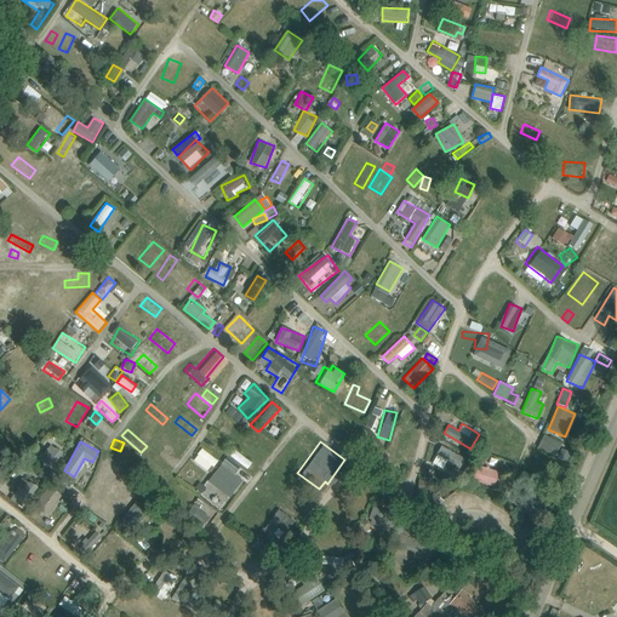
[(513,441),(509,447),(518,452),(521,445),(513,441)]
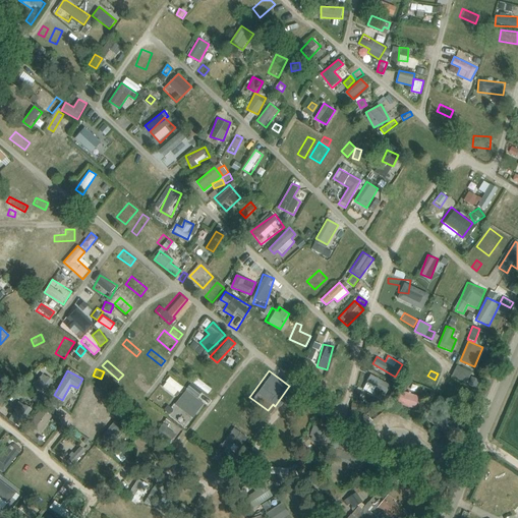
[(32,384),(41,393),(53,380),(44,371),(32,384)]
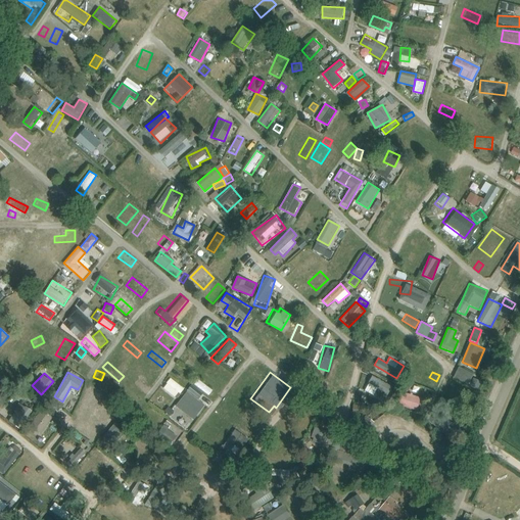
[(171,377),(162,387),(175,397),(184,387),(171,377)]
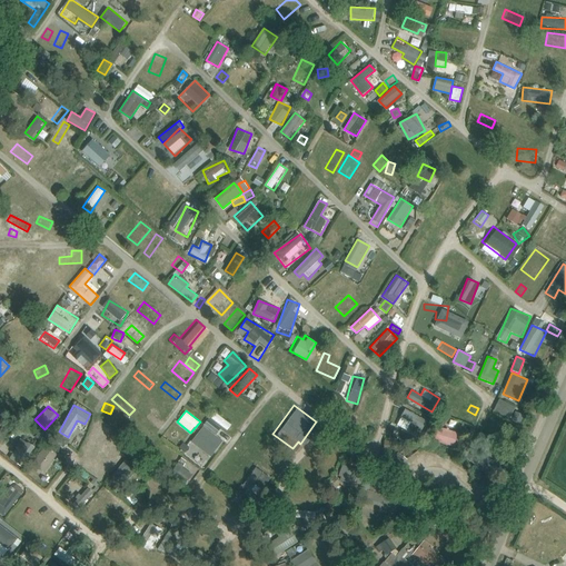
[(216,411),(211,417),(227,429),(231,423),(216,411)]
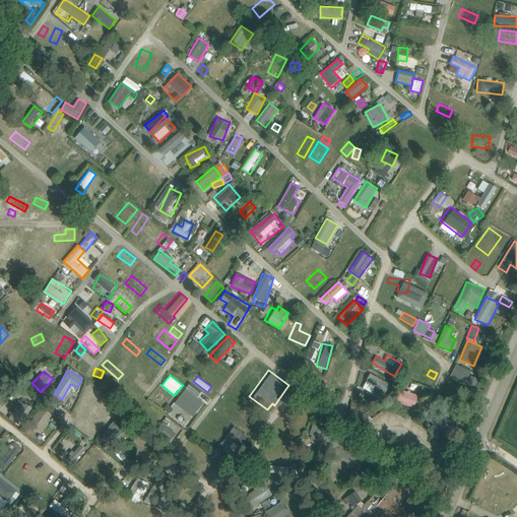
[(128,393),(133,387),(127,382),(122,388),(128,393)]
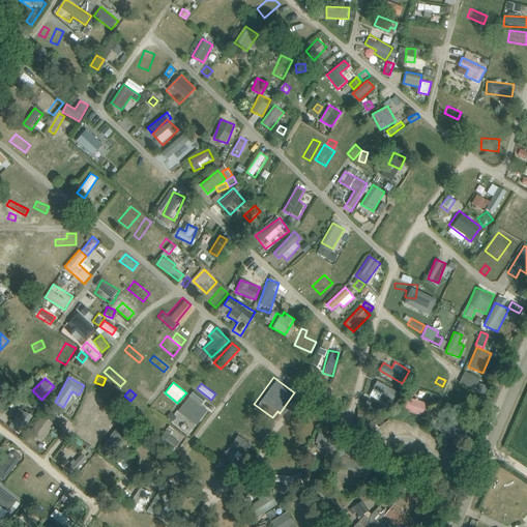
[(200,419),(208,410),(189,394),(174,414),(183,421),(192,412),(200,419)]
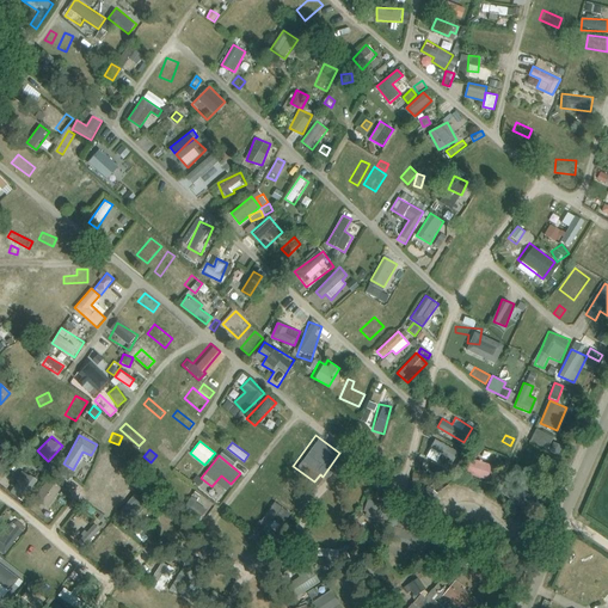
[(490,474),(492,461),(470,458),(468,472),(490,474)]
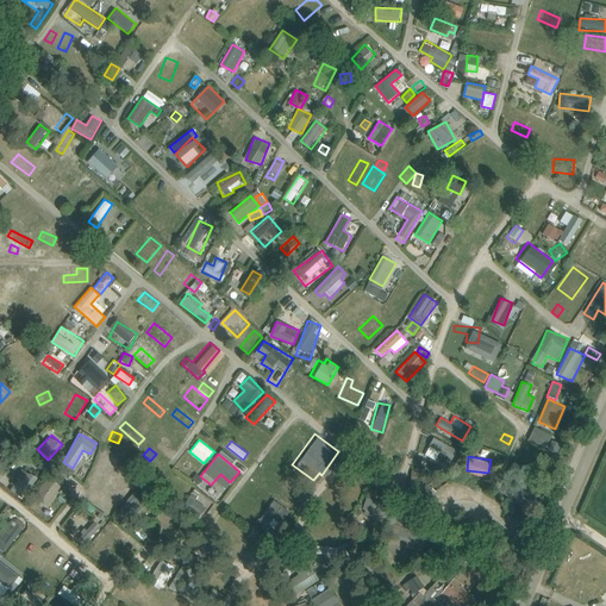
[(113,467),(106,481),(122,488),(129,474),(113,467)]
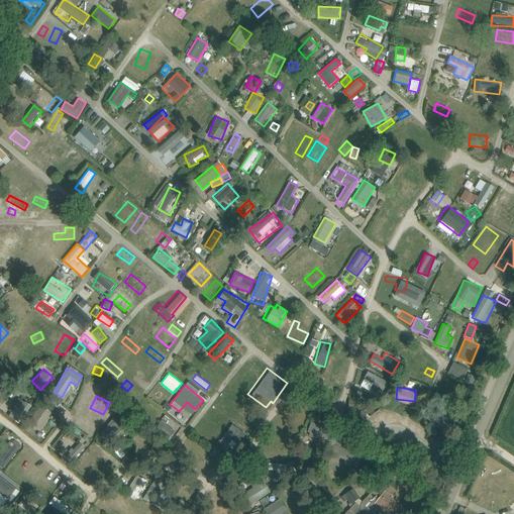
[(19,408),(15,405),(8,414),(18,422),(31,406),(25,402),(19,408)]
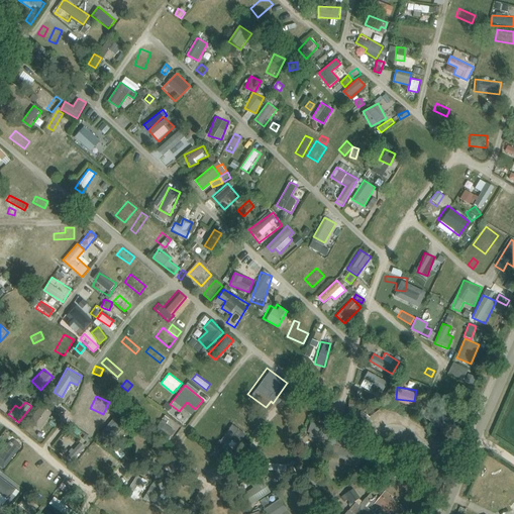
[(39,427),(53,412),(41,403),(28,418),(39,427)]
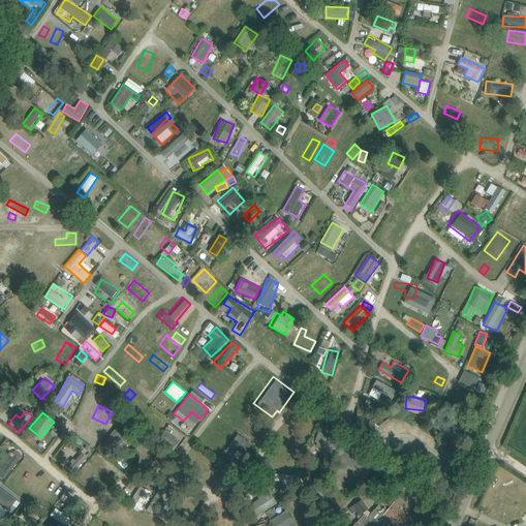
[(251,438),(261,420),(254,415),(244,435),(251,438)]
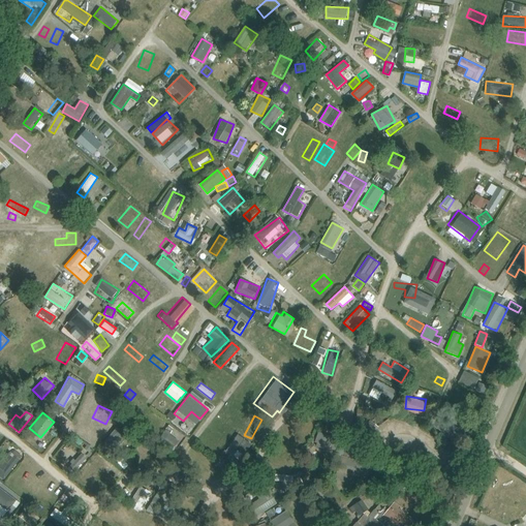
[(366,419),(359,428),(361,429),(366,433),(367,433),(369,430),(373,425),(374,424),(366,419)]
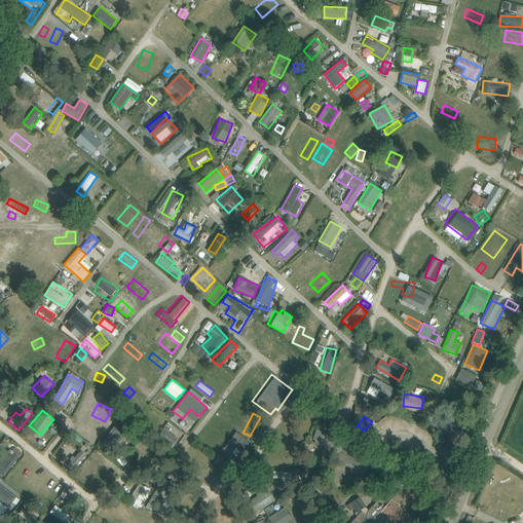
[(78,420),(72,430),(82,436),(87,426),(78,420)]
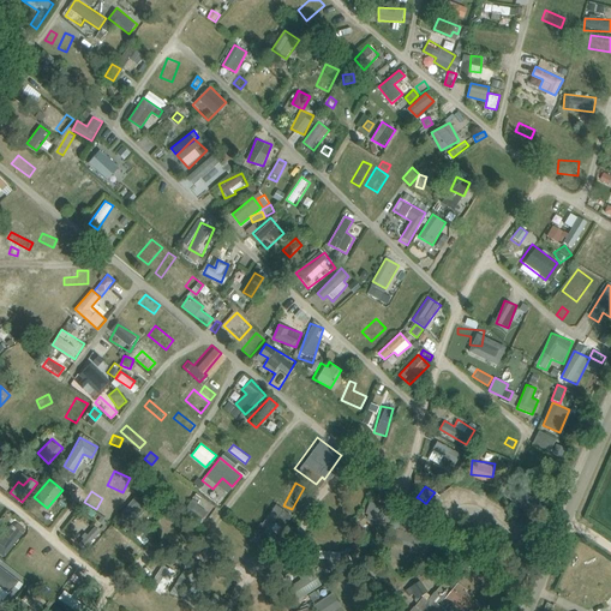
[(132,521),(147,504),(136,495),(121,510),(132,521)]
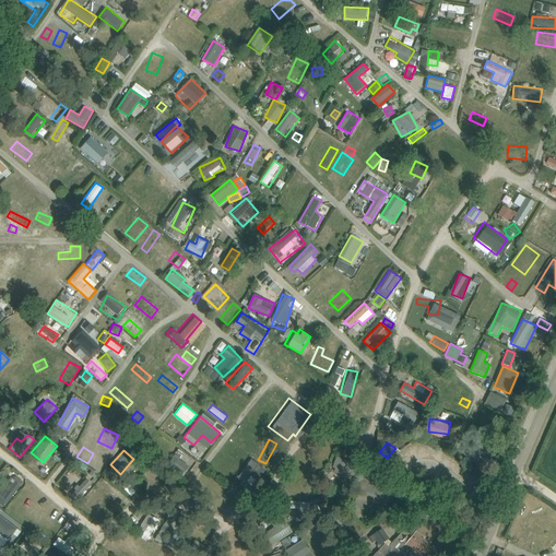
[(186,470),(189,463),(174,454),(170,461),(186,470)]
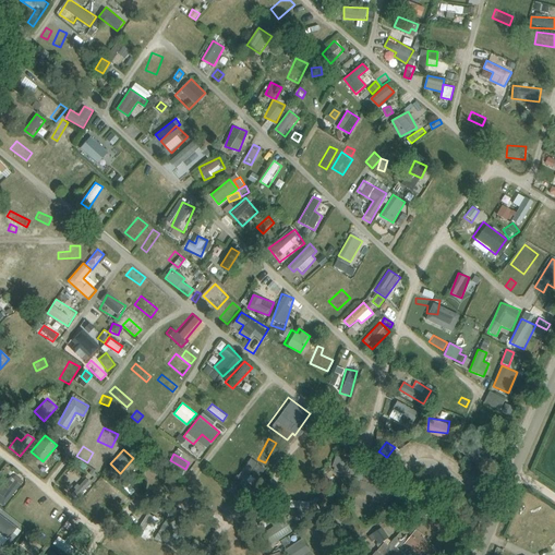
[(335,456),(334,469),(346,470),(347,457),(335,456)]
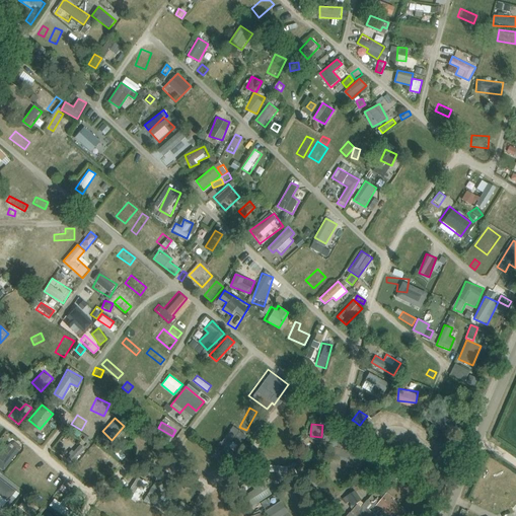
[(227,452),(243,432),(234,425),(218,445),(227,452)]
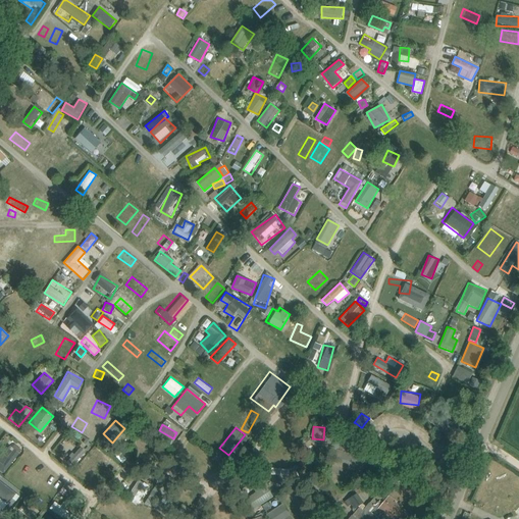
[(5,433),(0,439),(0,446),(4,449),(12,439),(5,433)]
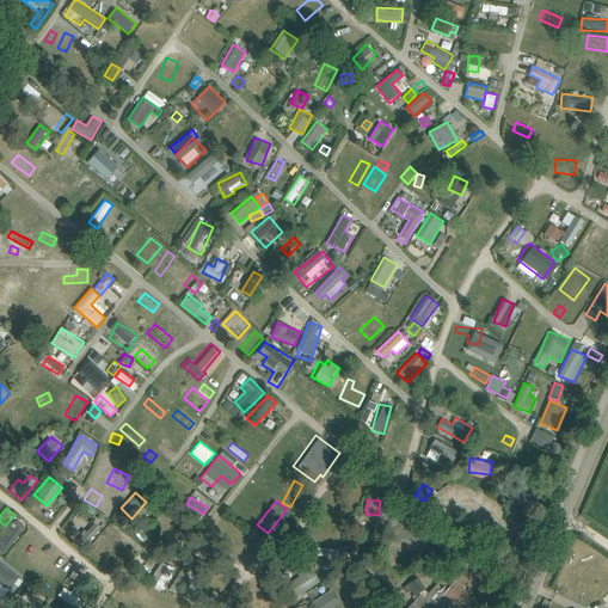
[(384,521),(392,524),(387,538),(386,540),(387,541),(384,551),(394,554),(398,544),(409,547),(418,551),(424,533),(415,529),(413,532),(407,529),(409,526),(403,524),(406,516),(398,511),(398,513),(390,508),(384,521)]
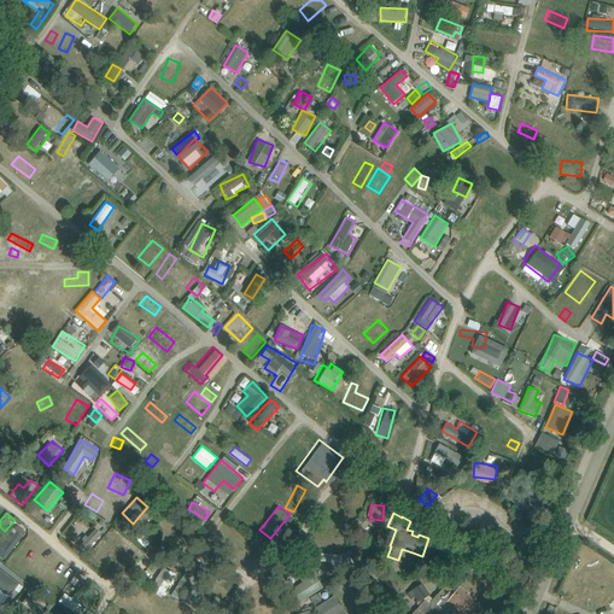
[(226,538),(235,542),(241,531),(232,526),(226,538)]
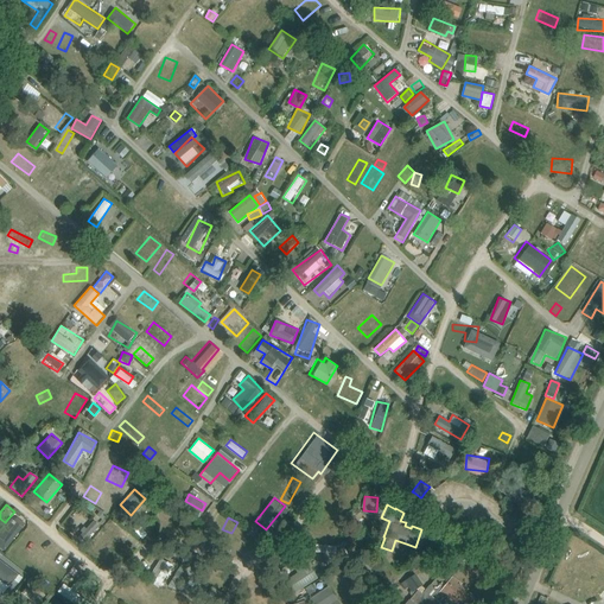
[(0,545),(7,550),(21,525),(14,521),(7,534),(0,531),(0,525),(1,522),(0,522),(0,545)]
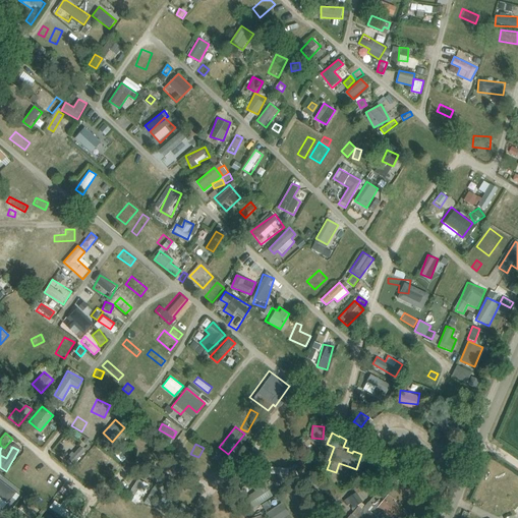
[(30,460),(41,468),(45,462),(34,454),(30,460)]
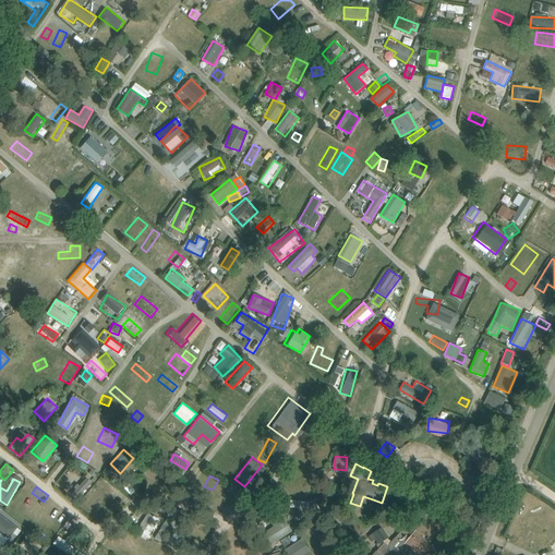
[(290,507),(298,507),(298,511),(310,510),(309,499),(290,501),(290,507)]
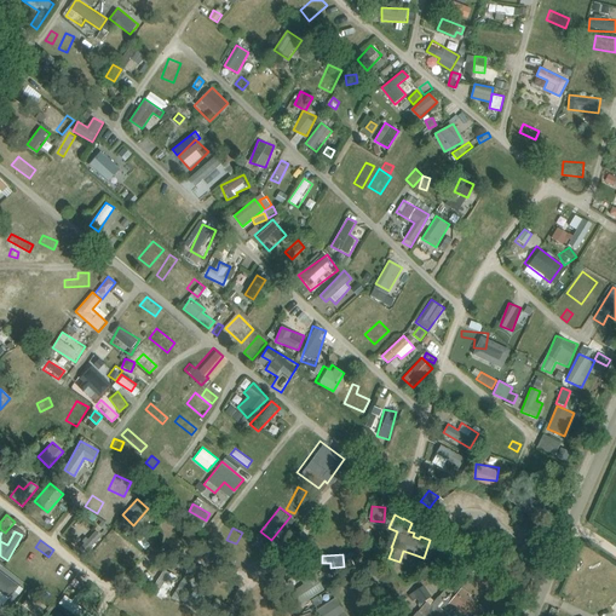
[(0,605),(5,609),(23,588),(0,569),(0,605)]
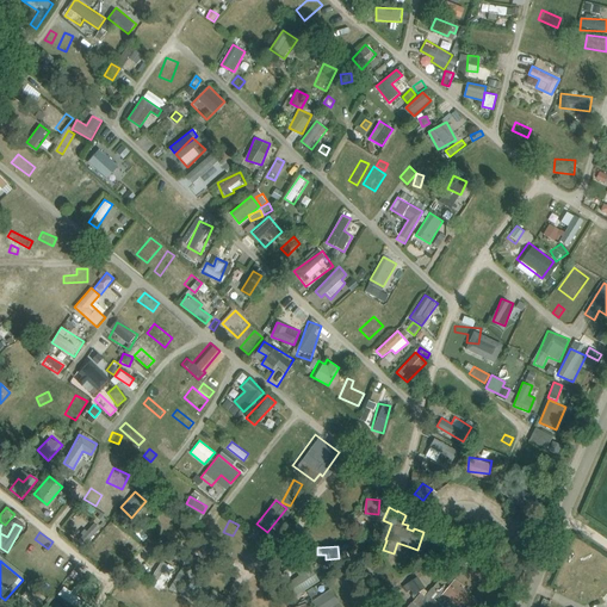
[(407,593),(410,598),(407,600),(400,606),(451,606),(453,605),(456,606),(472,606),(477,602),(468,594),(470,592),(464,588),(459,584),(451,577),(450,578),(440,570),(427,586),(423,590),(419,586),(421,584),(414,573),(397,583),(402,589),(406,587),(409,592),(407,593)]
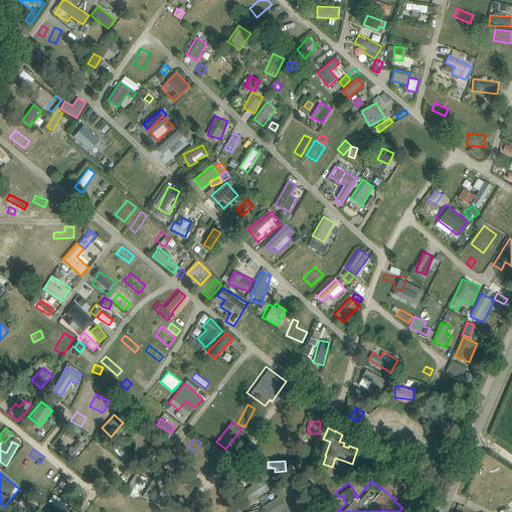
[(259,483),(242,490),(244,495),(261,488),(259,483)]
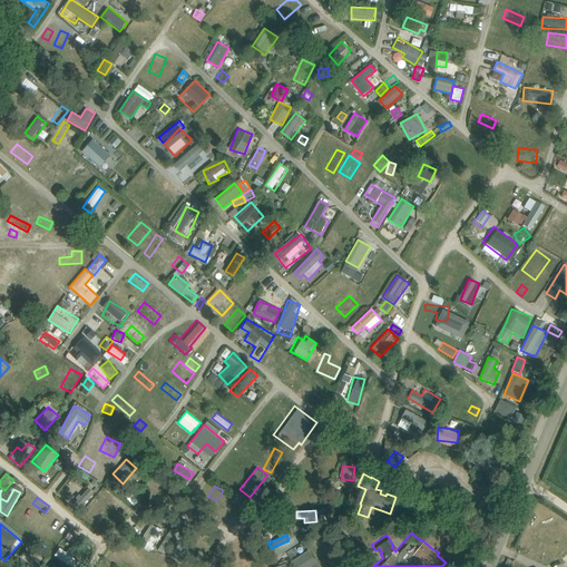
[(295,537),(272,549),(276,556),(299,544),(295,537)]
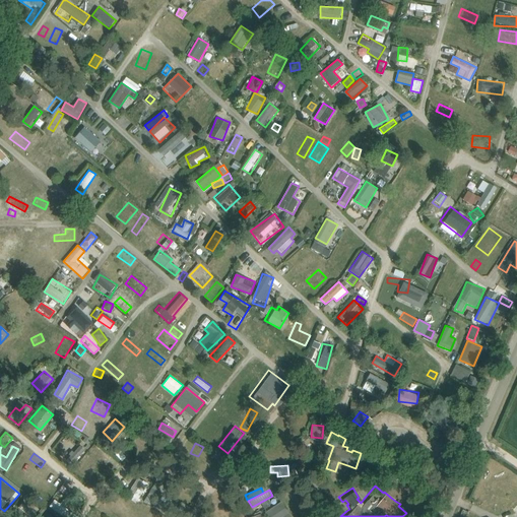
[(295,493),(284,496),(292,514),(301,510),(295,493)]
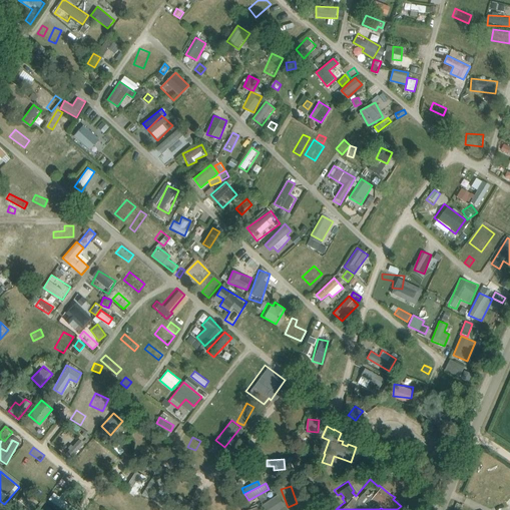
[(287,509),(288,509),(279,494),(262,504),(265,509),(287,509)]
